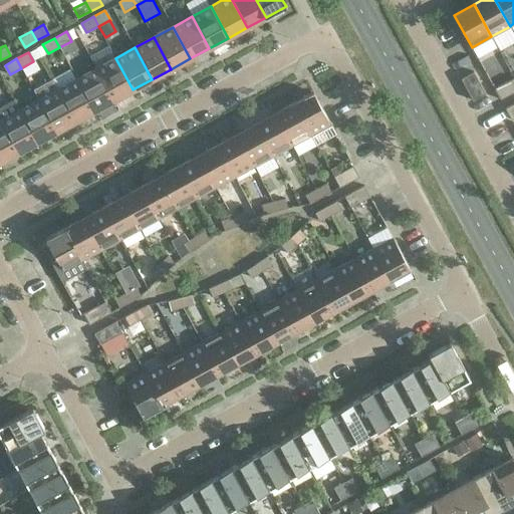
[(133,89),(115,58),(96,68),(113,100),(133,89)]
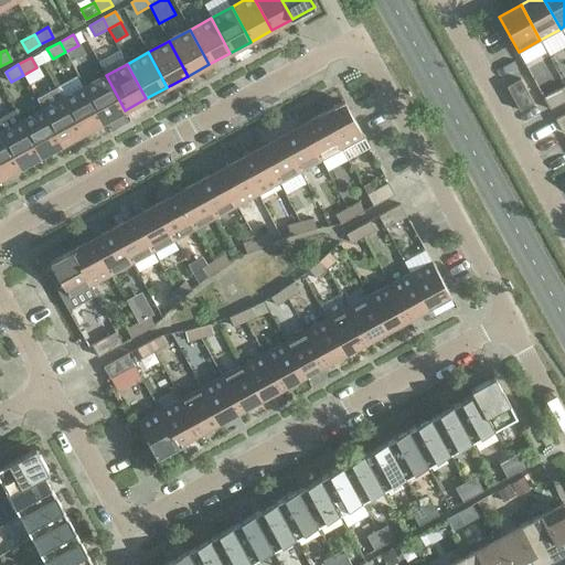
[(125,110),(106,75),(85,87),(104,121),(125,110)]
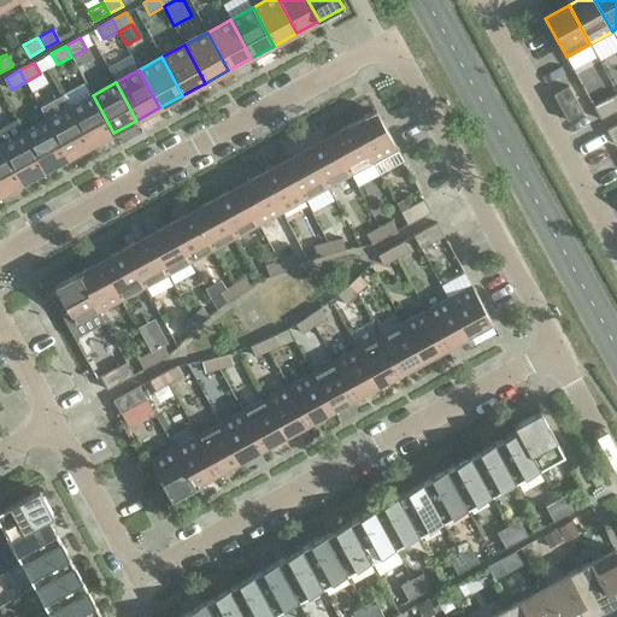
[(583,112),(569,86),(553,94),(568,121),(583,112)]
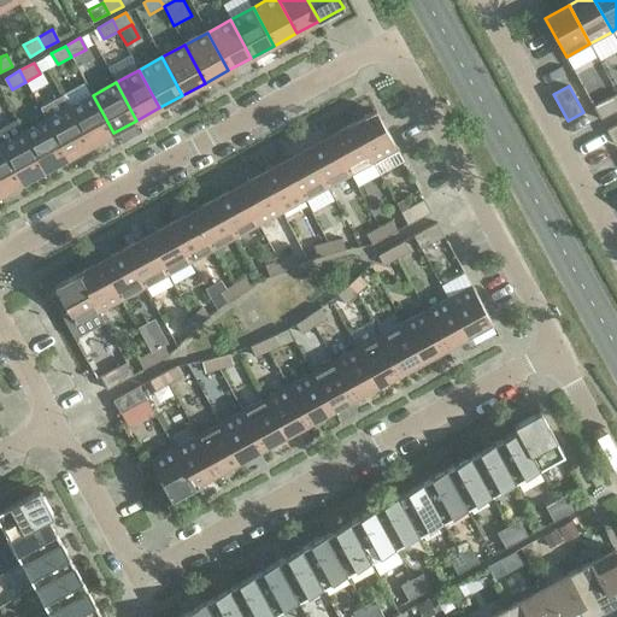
[(616,97),(615,94),(593,106),(600,119),(616,110),(616,97)]
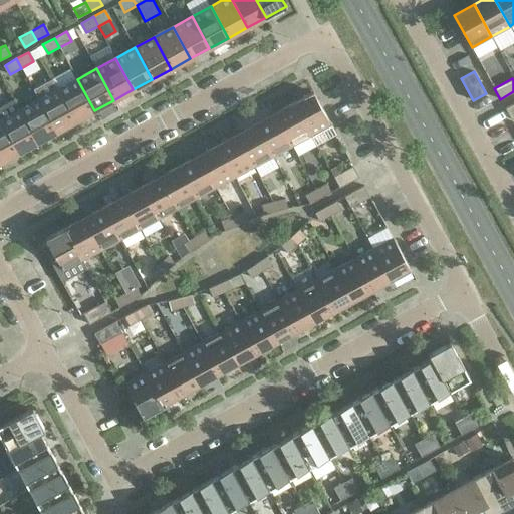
[(33,89),(39,99),(56,132),(75,121),(58,89),(52,79),(33,89)]
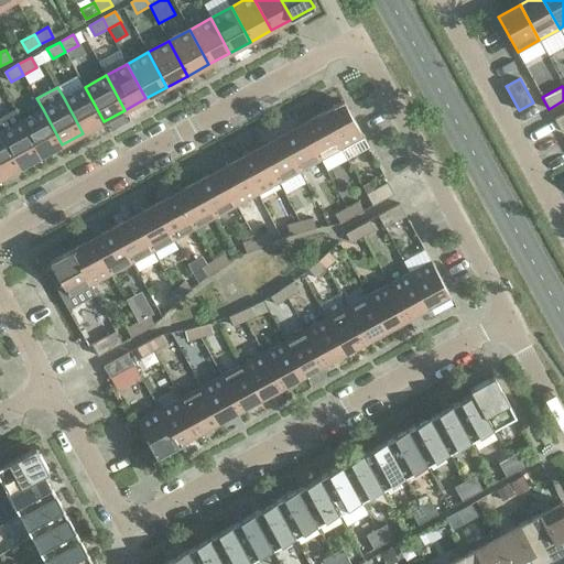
[(104,121),(85,87),(64,98),(83,133),(104,121)]
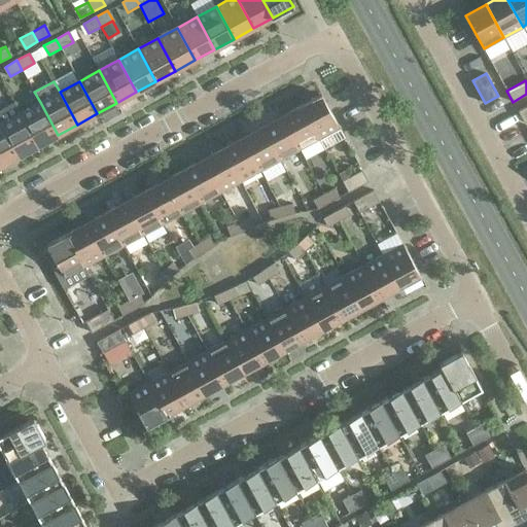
[(339,128),(321,95),(301,105),(319,138),(339,128)]
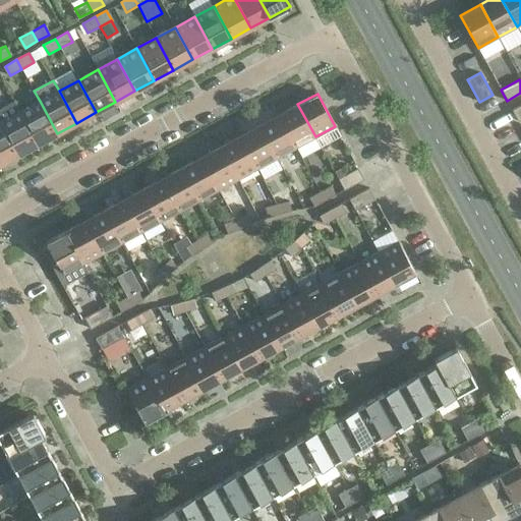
[(57,133),(40,101),(20,112),(38,143),(57,133)]
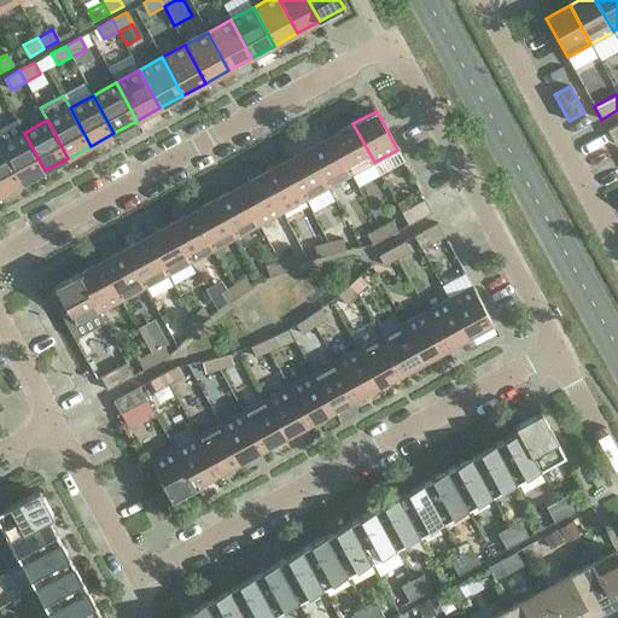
[(374,162),(353,123),(330,136),(351,175),(374,162)]
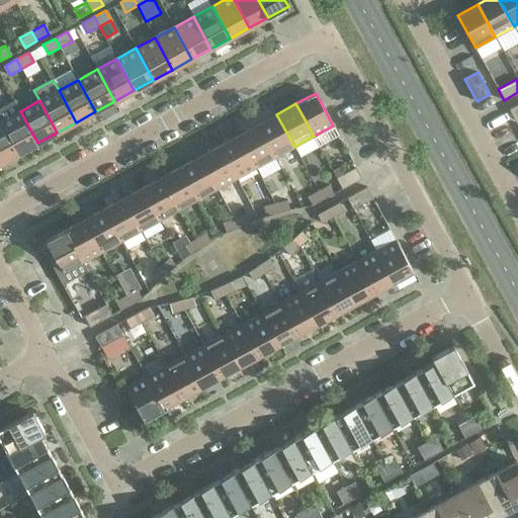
[(517,118),(517,103),(509,109),(515,120),(517,118)]
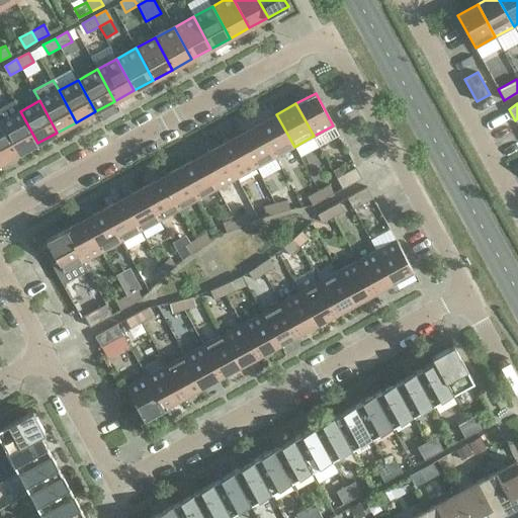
[(37,143),(20,111),(1,121),(18,154),(37,143)]
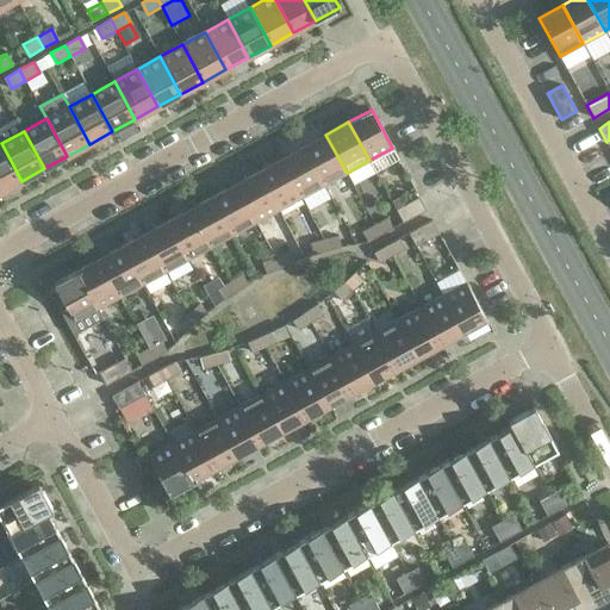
[(347,173),(325,135),(303,147),(324,185),(347,173)]
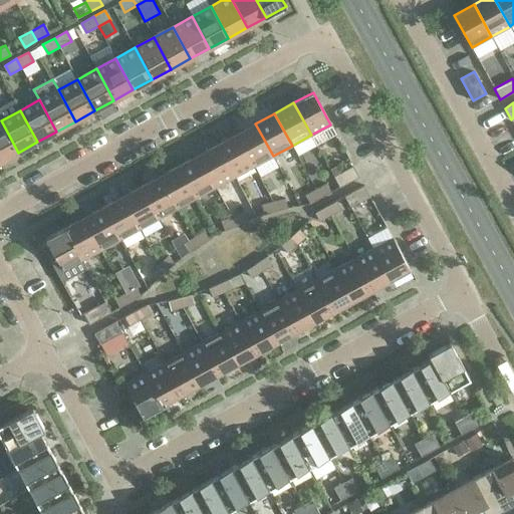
[(0,162),(18,153),(1,120),(0,120),(0,162)]
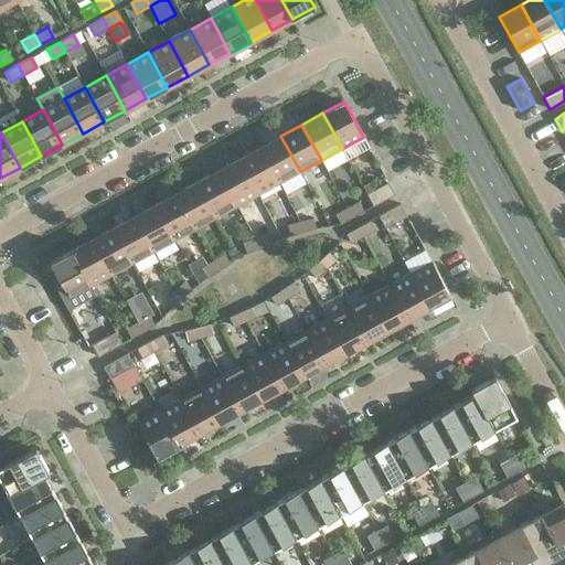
[(300,171),(280,136),(259,147),(279,183),(300,171)]
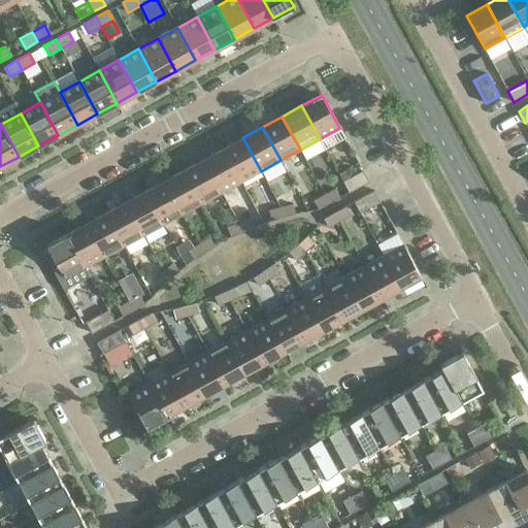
[(261,171),(242,137),(223,149),(241,182),(261,171)]
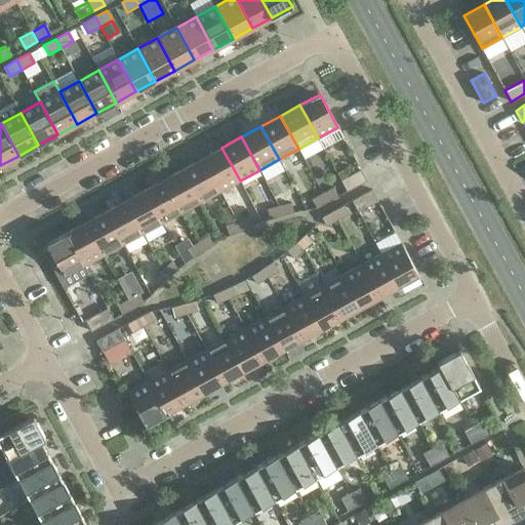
[(240,180),(221,148),(202,158),(220,191),(240,180)]
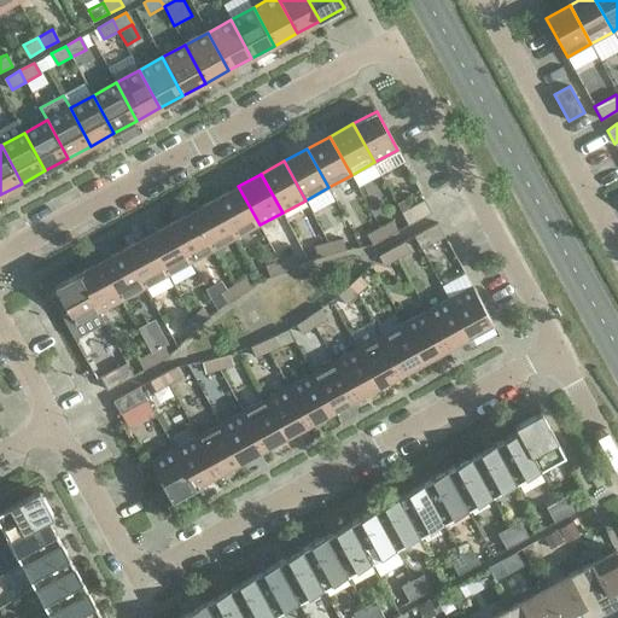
[(414,180),(406,185),(410,193),(419,190),(414,180)]
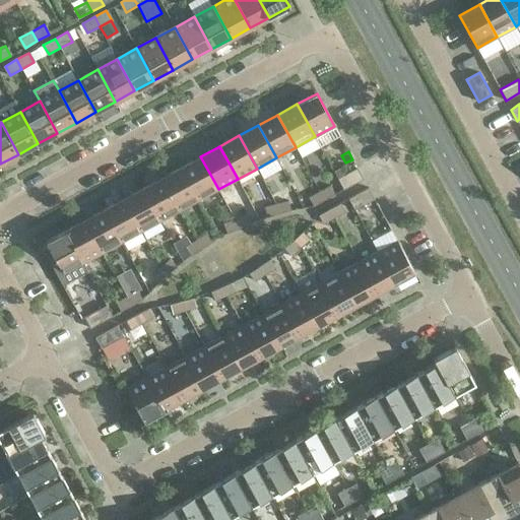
[(218,189),(200,156),(181,167),(199,200),(218,189)]
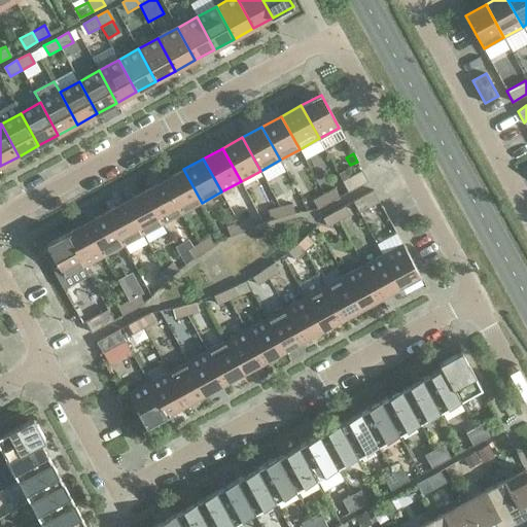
[(202,203),(183,169),(164,180),(182,213),(202,203)]
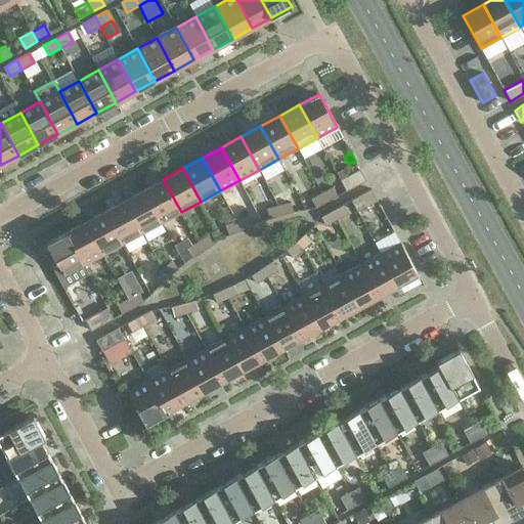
[(366,180),(360,169),(341,179),(346,190),(366,180)]
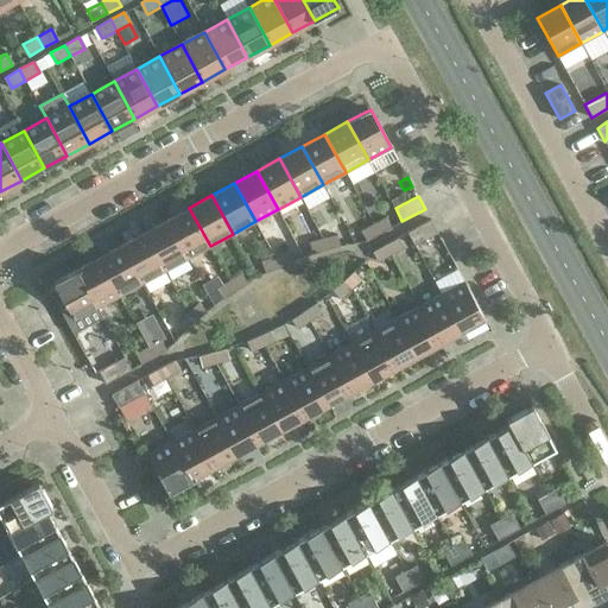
[(210,246),(189,208),(168,220),(188,258),(210,246)]
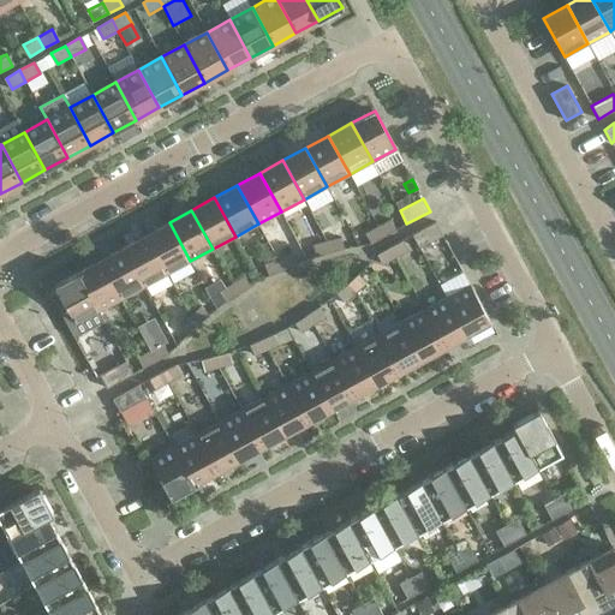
[(390,220),(378,227),(383,237),(396,230),(390,220)]
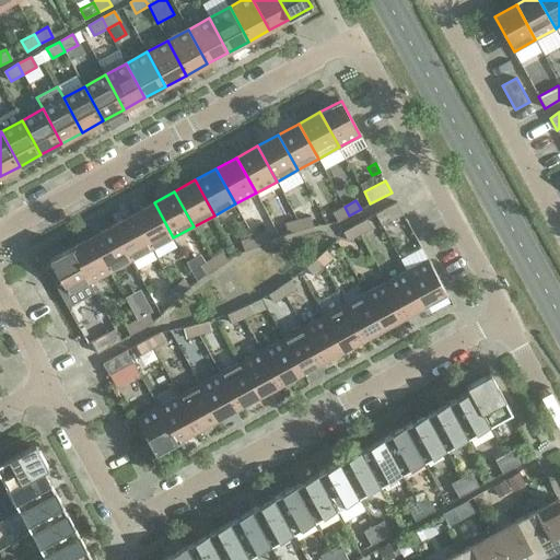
[(173,237),(154,202),(133,214),(152,249),(173,237)]
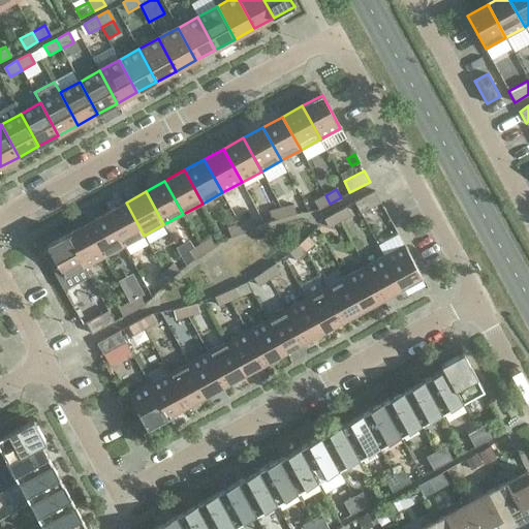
[(381,203),(375,191),(354,201),(361,213),(381,203)]
